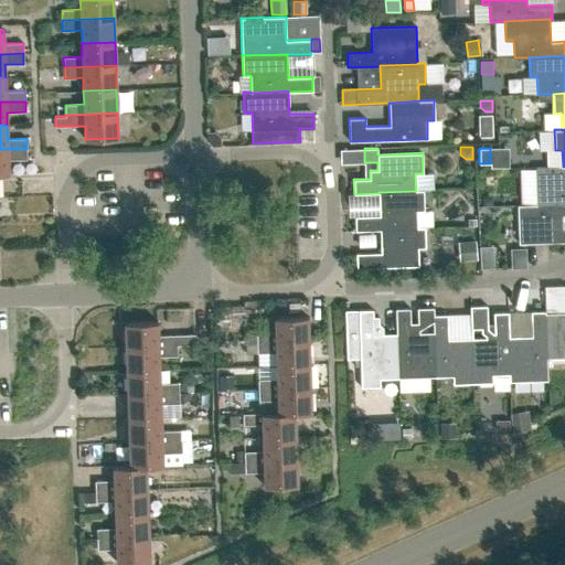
[(8,160),(28,159),(27,149),(0,149),(0,173),(9,173),(8,160)]
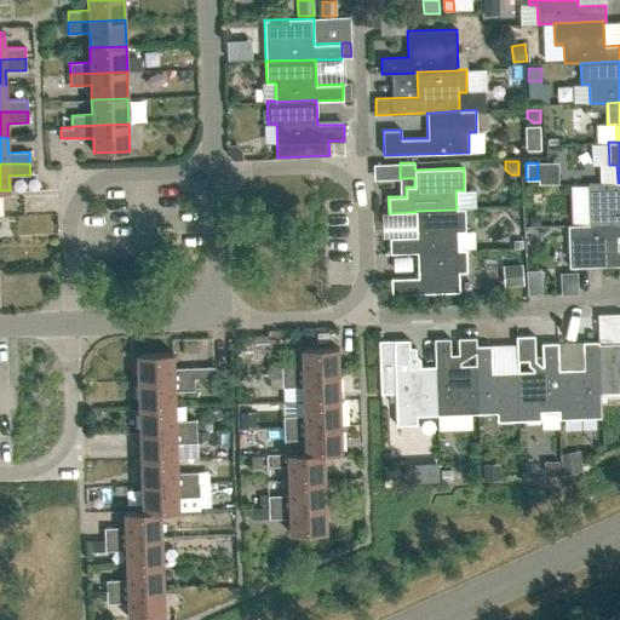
[(616,224),(619,224),(619,183),(618,183),(587,183),(589,224),(589,225),(616,224)]
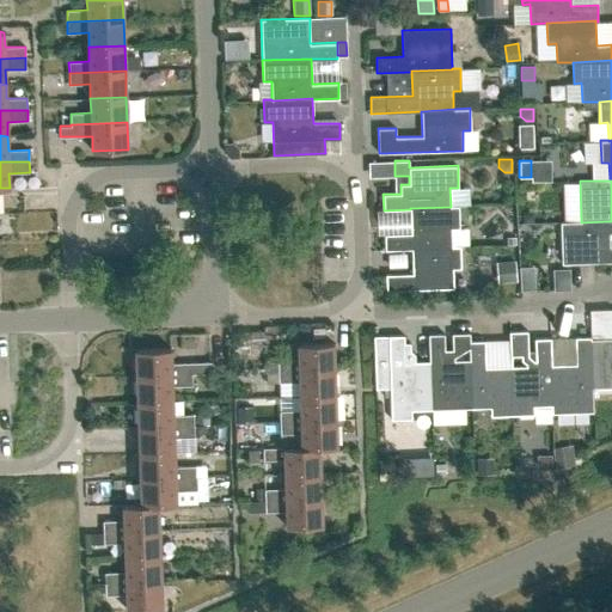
[(452,246),(452,228),(459,228),(459,206),(451,206),(451,207),(410,208),(410,209),(411,233),(384,234),(385,250),(411,249),(452,246)]
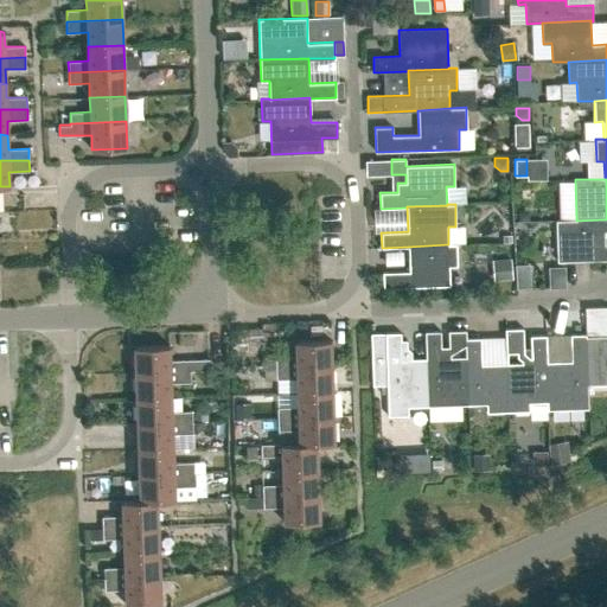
[(526,210),(518,210),(518,221),(530,221),(530,213),(526,210)]
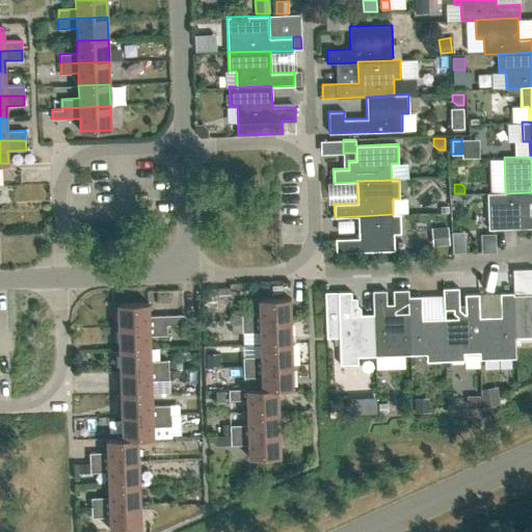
[(488,230),(496,229),(531,228),(531,213),(530,214),(530,203),(531,203),(531,192),(529,192),(505,193),(505,192),(487,193),(488,230)]
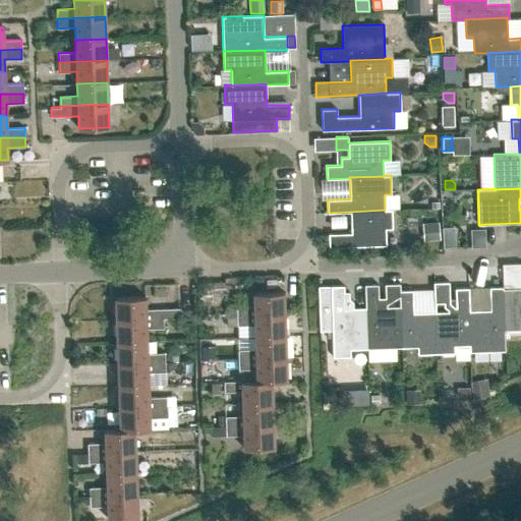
[(350,212),(351,233),(329,233),(329,247),(386,245),(386,228),(393,228),(392,210),(385,210),(350,212)]
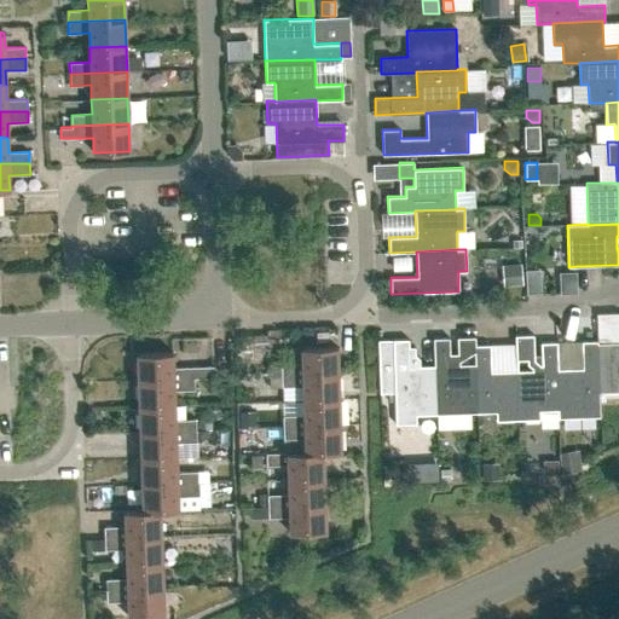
[(520,264),(503,265),(504,285),(521,283),(520,264)]
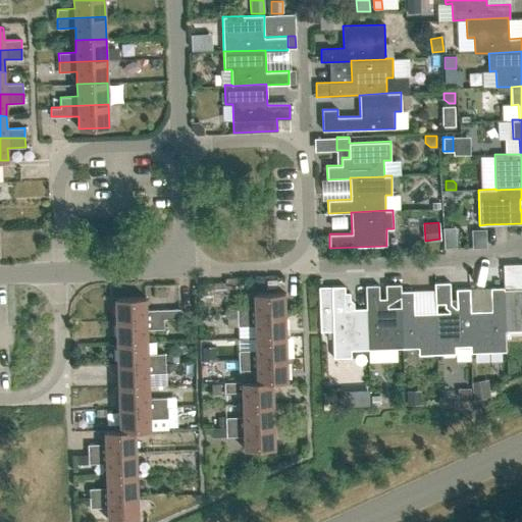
[(451,308),(451,291),(450,282),(434,282),(434,292),(435,312),(436,354),(455,353),(455,346),(470,346),(471,346),(470,311),(469,289),(456,289),(457,312),(456,312),(451,308)]
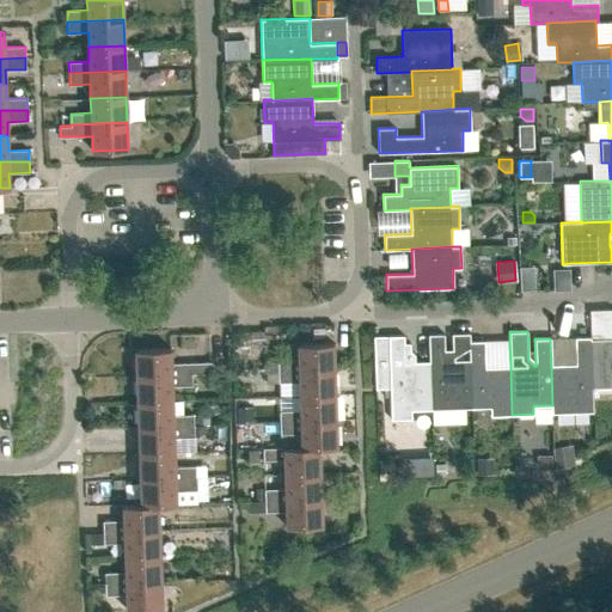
[(452,352),(445,356),(444,334),(428,335),(429,361),(430,361),(432,409),(472,408),(470,359),(470,360),(469,332),(452,334),(452,352)]
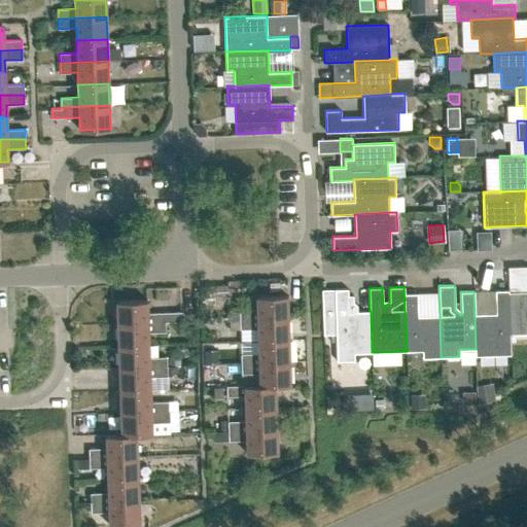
[(405,293),(405,286),(403,286),(405,310),(405,309),(407,351),(422,351),(422,358),(441,357),(440,315),(418,316),(417,293),(405,293)]
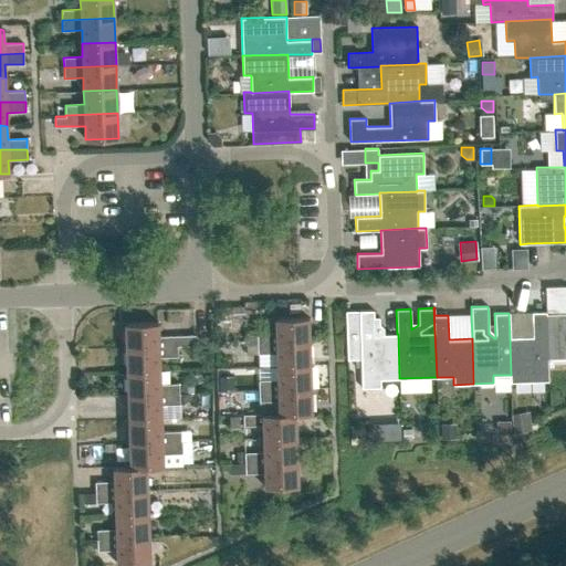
[(347,359),(360,359),(362,388),(379,387),(379,379),(399,378),(398,334),(397,334),(375,334),(374,310),(346,311),(347,359)]
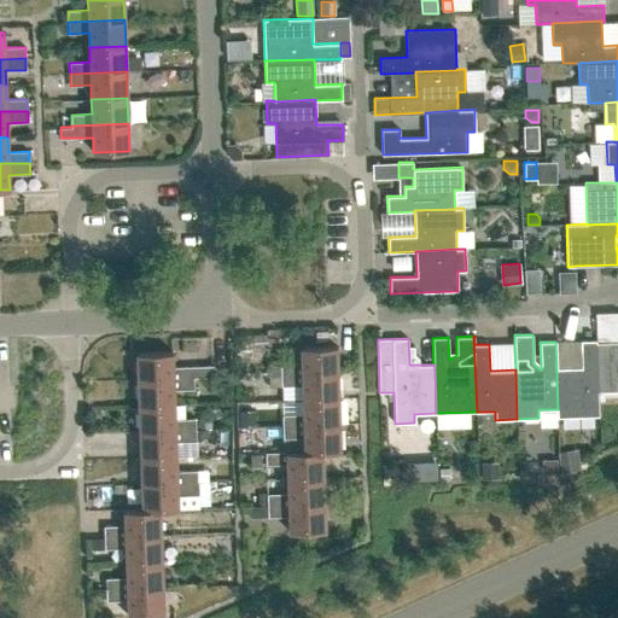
[(599,417),(599,408),(598,391),(595,343),(596,342),(596,339),(581,340),(582,367),(557,368),(558,409),(557,409),(557,418),(599,417)]
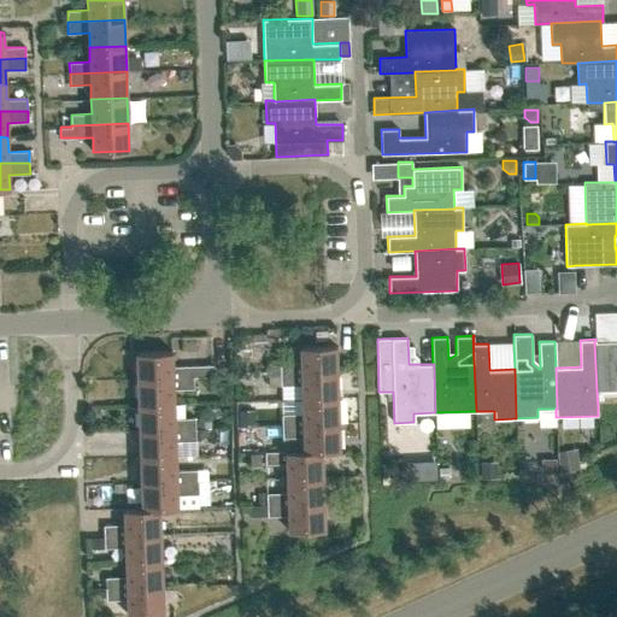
[(597,391),(616,389),(616,340),(595,341),(594,342),(597,391)]
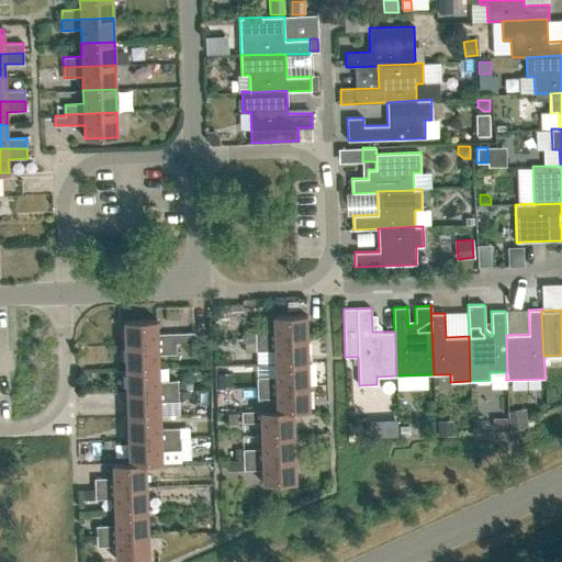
[(255,330),(256,341),(307,339),(306,314),(273,315),(273,329),(255,330)]
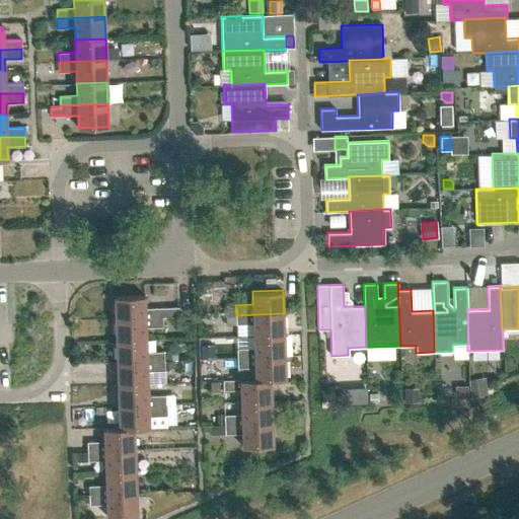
[(145,295),(115,296),(116,319),(163,317),(181,316),(180,307),(145,308),(145,295)]
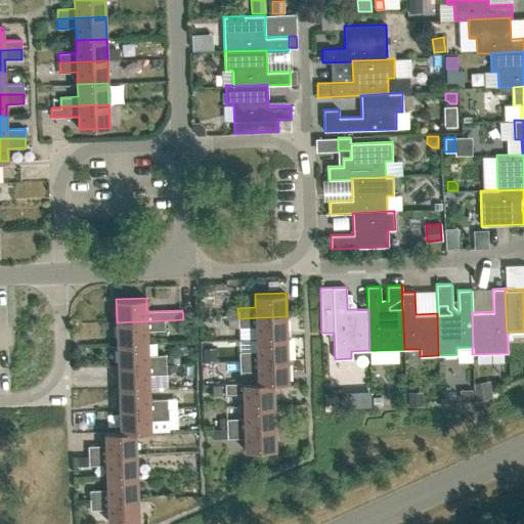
[(227,308),(227,318),(238,318),(237,308),(227,308)]
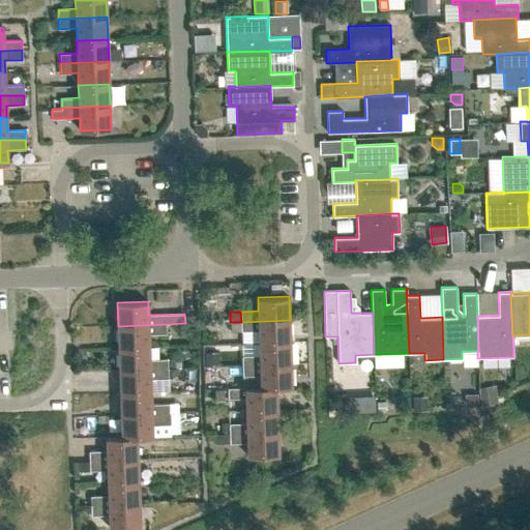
[(259,343),(290,342),(290,320),(241,322),(241,331),(259,330),(259,343)]
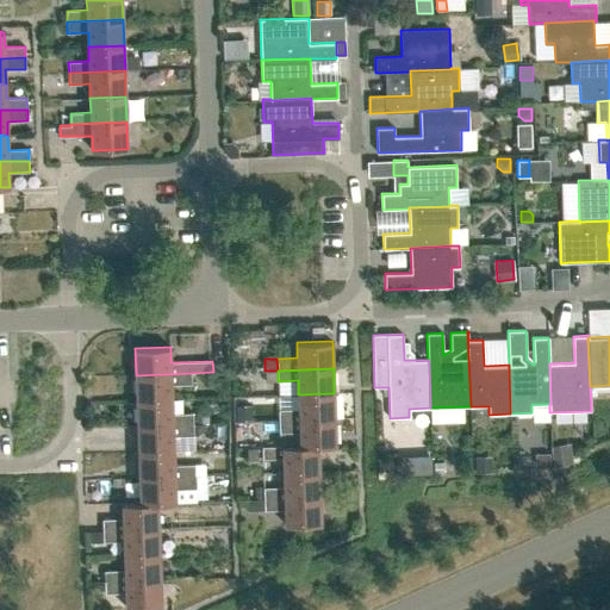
[(278,371),(265,371),(266,381),(278,381),(278,371)]
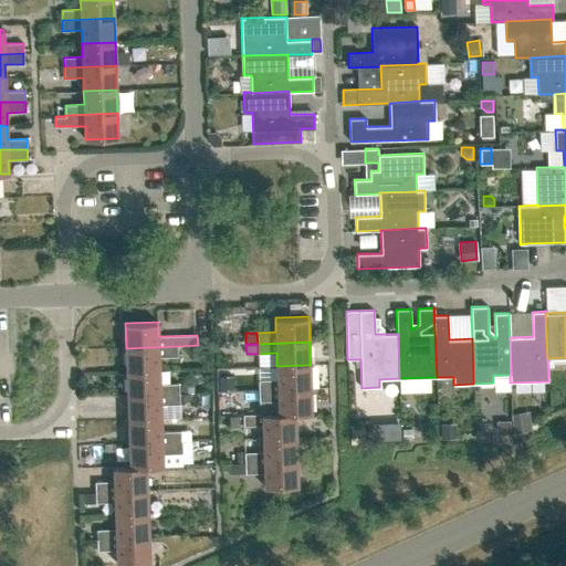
[(159,357),(178,356),(178,346),(126,348),(126,371),(159,370),(159,357)]
